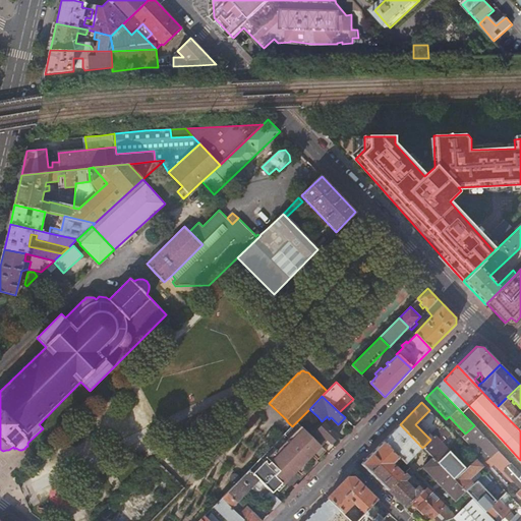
[(520,411),(511,421),(519,429),(520,427),(520,411)]
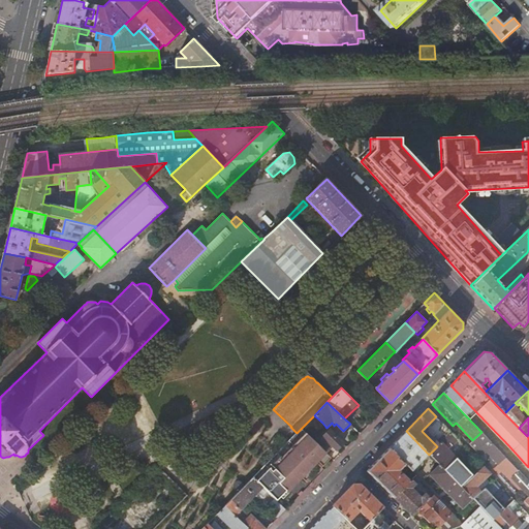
[(297,433),(253,477),(266,490),(269,493),(274,498),(277,501),(288,490),(283,486),(286,483),(291,488),(301,478),(306,484),(315,474),(318,476),(323,471),(320,468),(332,458),(325,452),(316,442),(302,428),(297,433)]
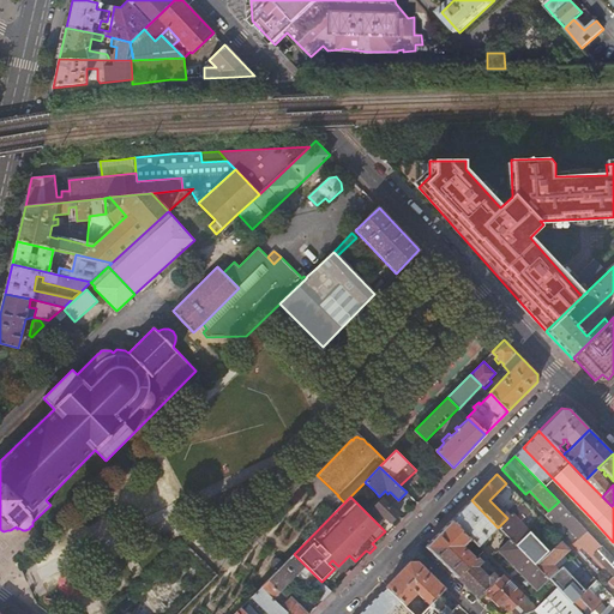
[(381,498),(367,513),(378,524),(383,519),(381,518),(384,516),(390,523),(398,515),(381,498)]
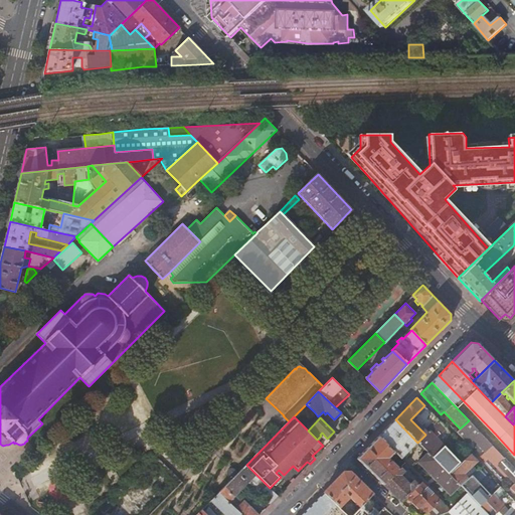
[(410,448),(416,442),(395,419),(378,437),(394,452),(400,458),(403,455),(406,458),(411,452),(411,449),(410,448)]
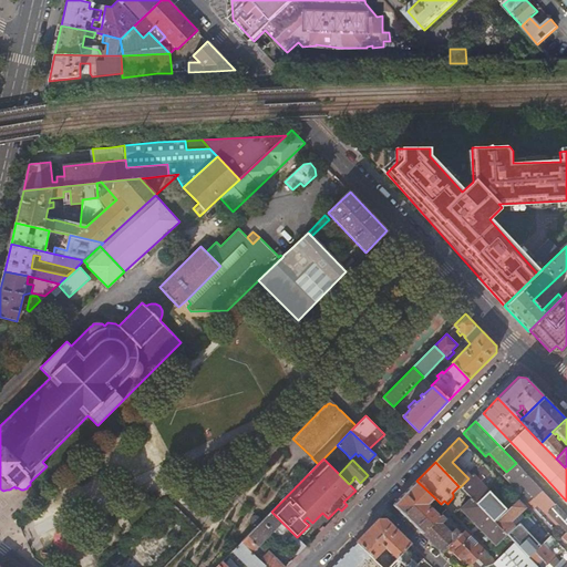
[(491,471),(484,463),(468,478),(460,487),(465,493),(471,497),(475,503),(484,495),(473,484),(476,482),(477,483),(491,471)]
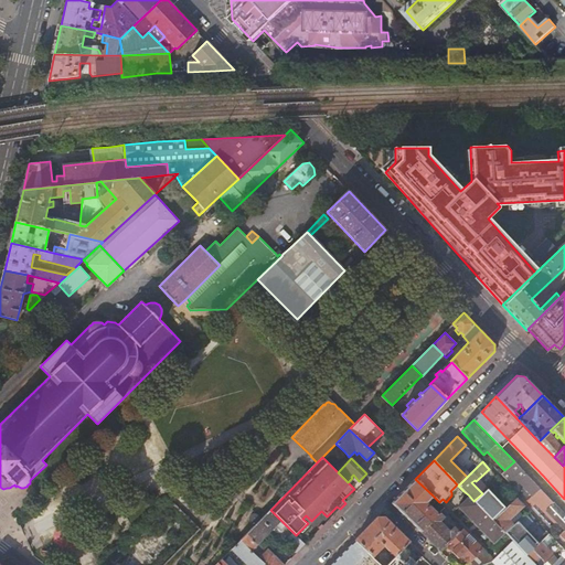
[(520,478),(535,493),(540,489),(535,483),(520,467),(514,461),(504,470),(501,473),(513,486),(520,478)]
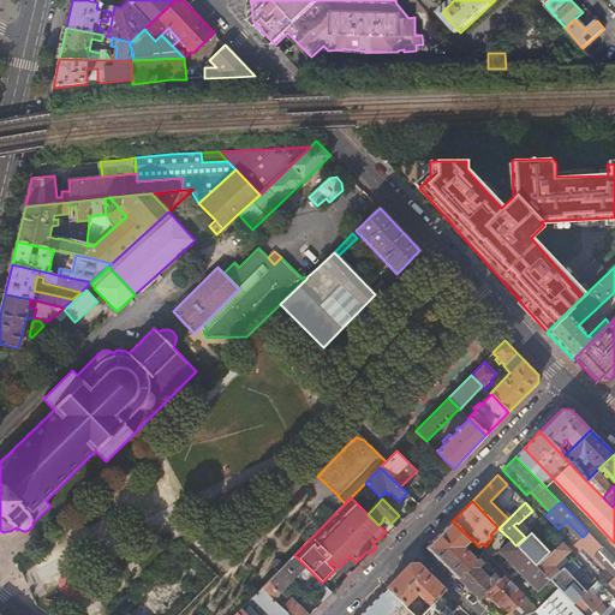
[(614,543),(591,518),(583,526),(587,532),(614,560),(614,543)]
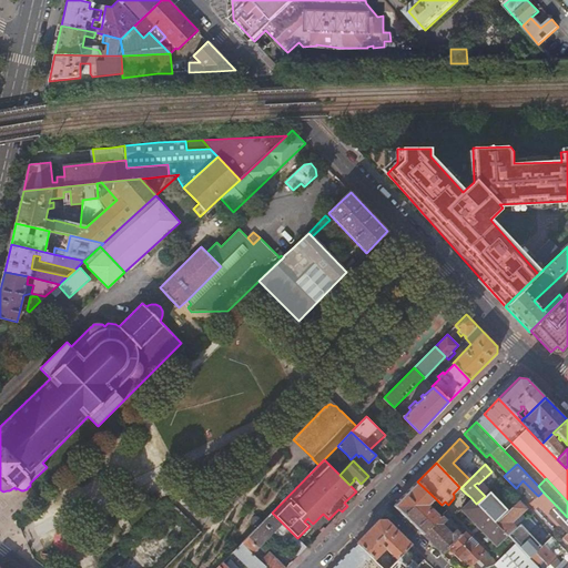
[(430,503),(435,498),(417,482),(395,505),(395,506),(422,534),(442,515),(446,510),(442,506),(435,513),(432,508),(434,506),(430,503)]
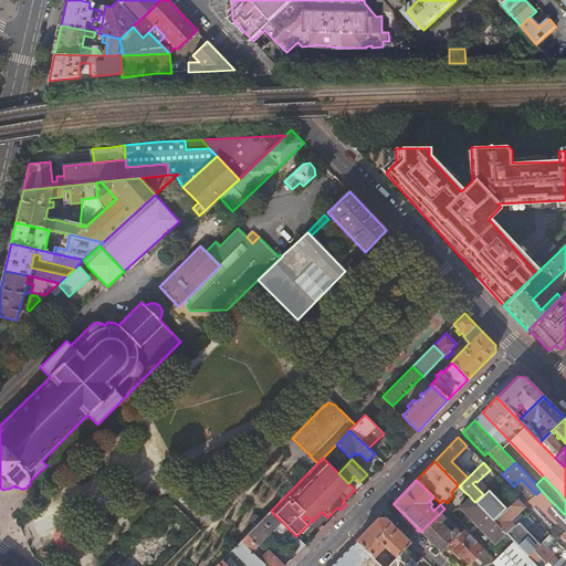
[(532,498),(564,532),(565,530),(565,515),(541,490),(536,494),(532,498)]
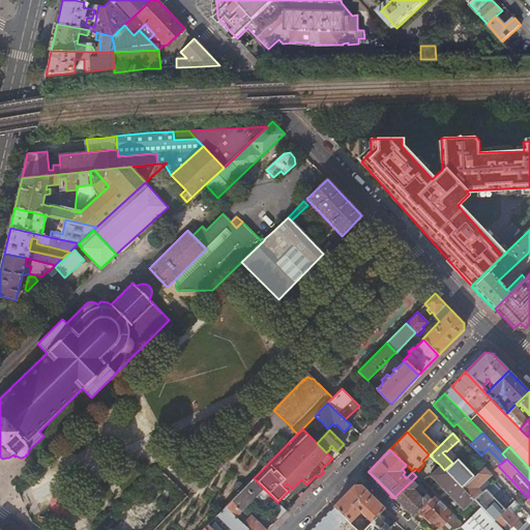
[(465,475),(452,463),(444,470),(461,487),(472,476),(474,477),(484,467),(479,462),(465,475)]
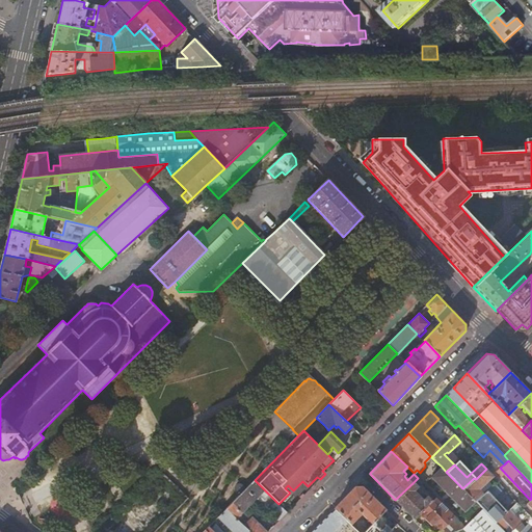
[(431,477),(464,511),(475,502),(463,490),(462,488),(446,472),(442,467),(431,477)]
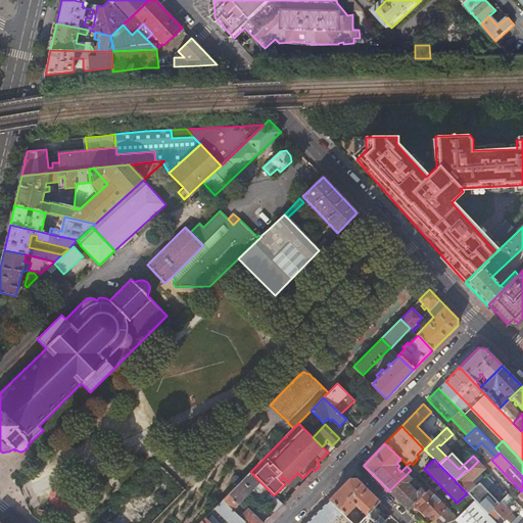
[(485,468),(478,461),(468,471),(456,482),(467,493),(475,485),(471,481),(482,470),(483,471),(485,468)]
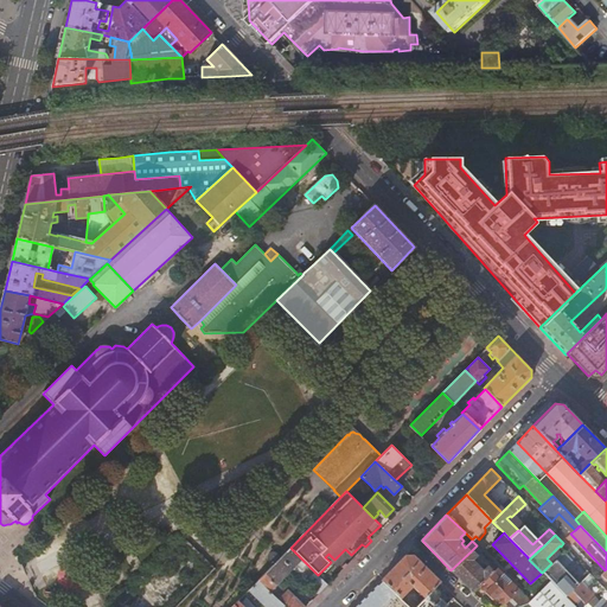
[(305,606),(283,585),(296,572),(305,562),(291,548),(259,580),(287,606),(305,606)]
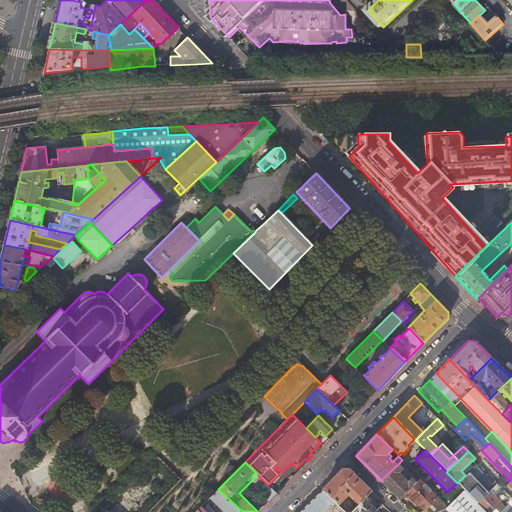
[(402,468),(398,464),(380,481),(398,499),(403,494),(416,481),(411,477),(407,481),(403,477),(405,474),(403,471),(400,474),(398,472),(402,468)]
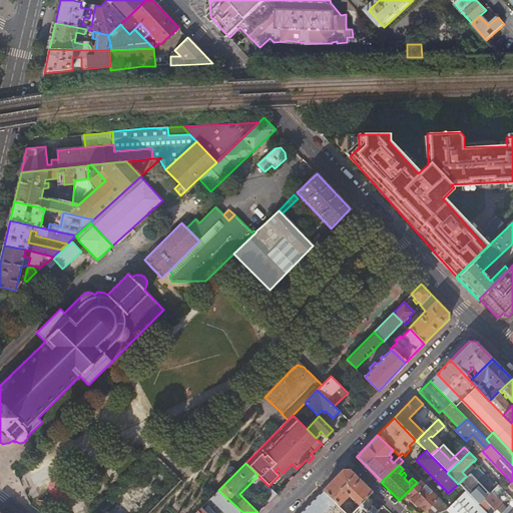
[(490,493),(477,479),(484,473),(477,465),(466,476),(458,484),(465,491),(478,504),(490,493)]
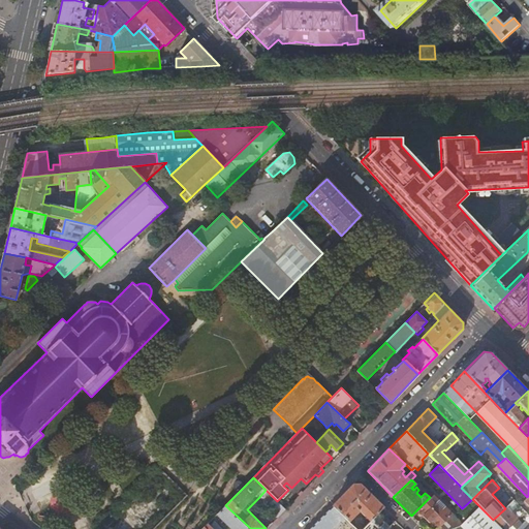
[(359,510),(369,521),(376,514),(378,511),(382,507),(359,485),(353,485),(333,505),(348,521),(359,510)]
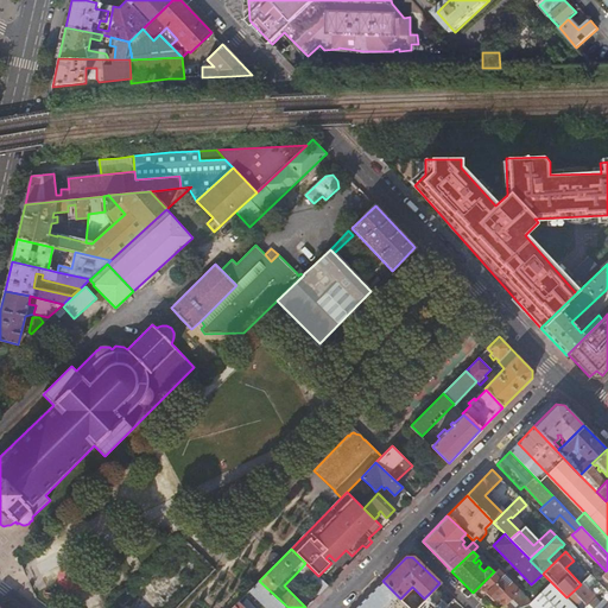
[(75,593),(88,581),(70,562),(57,574),(75,593)]
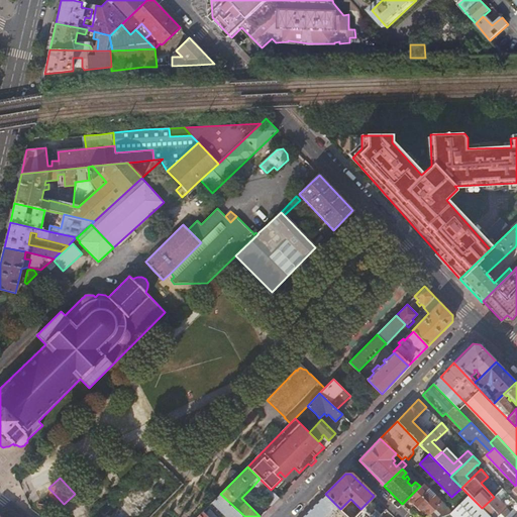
[(259,486),(263,482),(260,479),(252,487),(260,495),(263,493),(264,491),(259,486)]
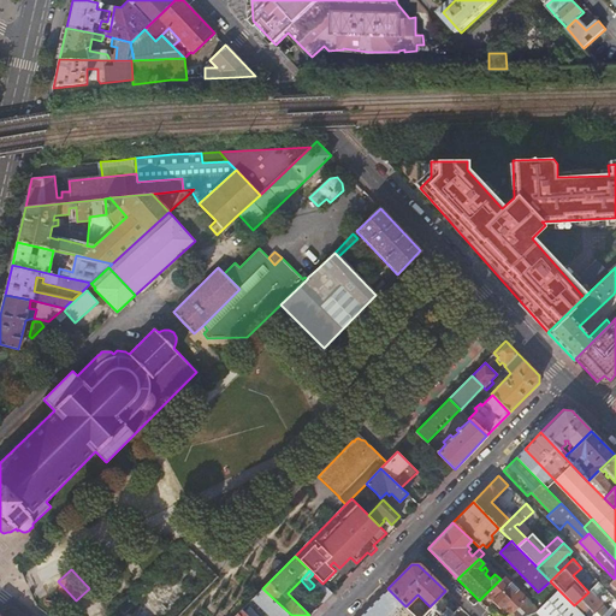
[(308,579),(314,585),(319,580),(313,574),(308,579)]
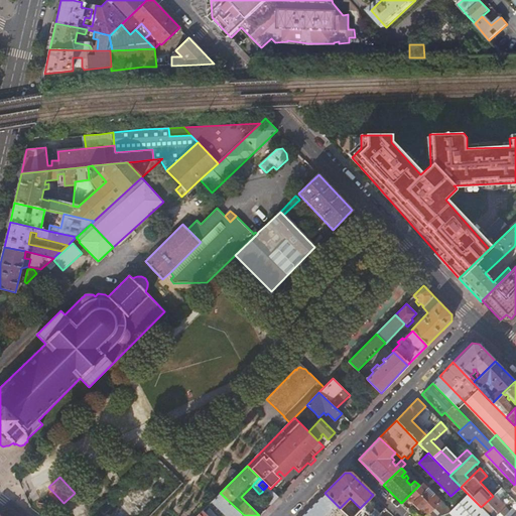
[(424,490),(428,487),(423,481),(419,485),(406,498),(418,509),(421,507),(428,514),(442,501),(434,493),(430,496),(424,490)]
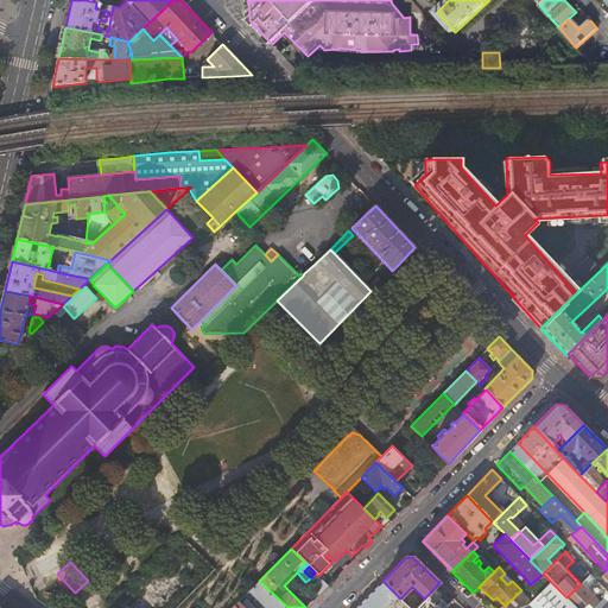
[(309,580),(322,593),(328,586),(318,576),(315,572),(310,577),(309,580)]
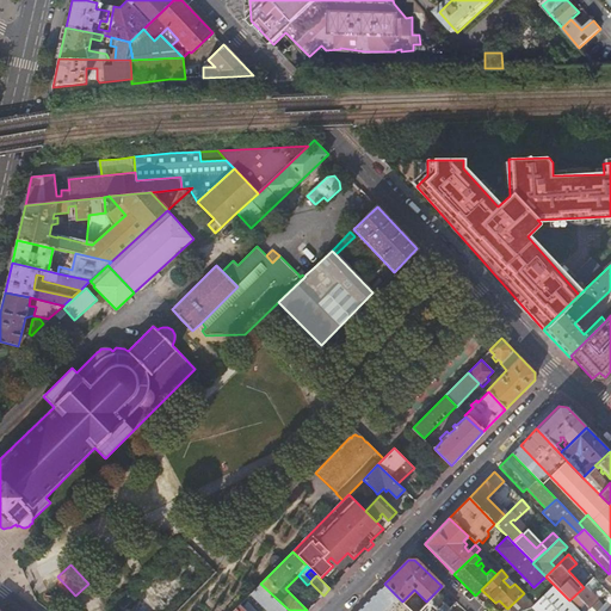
[(591,590),(600,581),(594,576),(586,585),(591,590)]
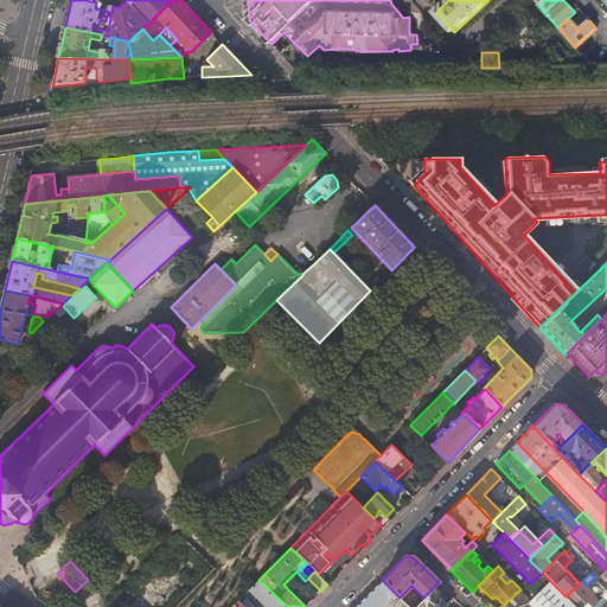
[(250,606),(253,606),(243,596),(231,606),(287,606),(259,580),(246,593),(248,595),(253,590),(269,606),(250,606)]
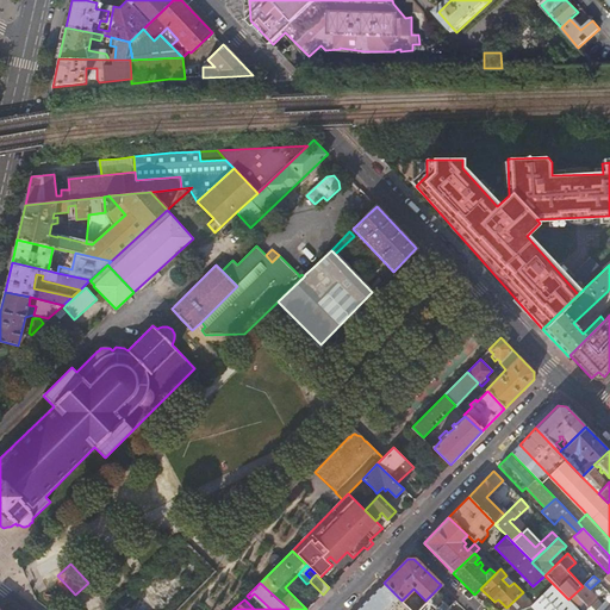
[(411,609),(402,601),(384,583),(360,607),(363,609),(411,609)]
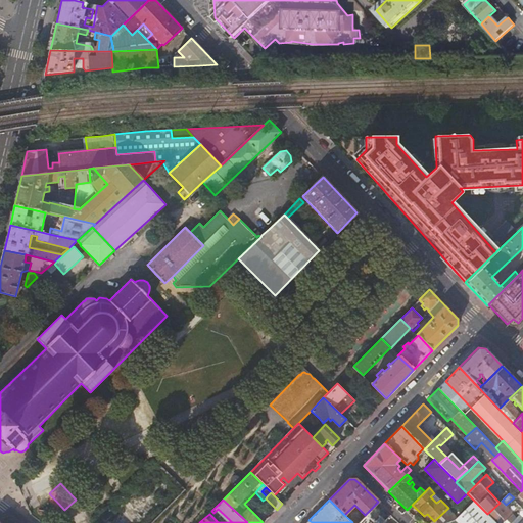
[(471,522),(495,522),(493,520),(487,514),(474,501),(462,513),(471,522)]
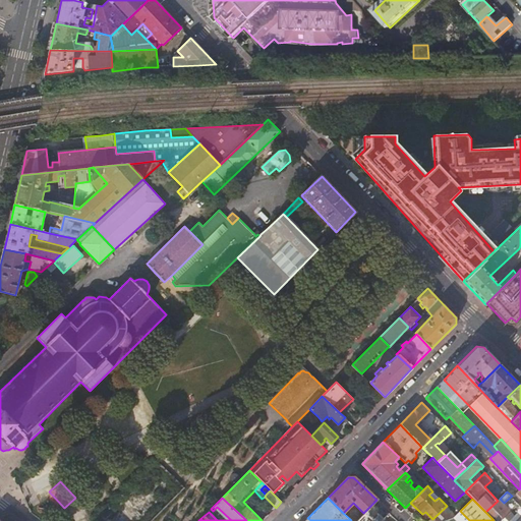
[(500,516),(503,519),(511,510),(504,503),(500,499),(498,501),(485,512),(491,518),(498,513),(500,516)]
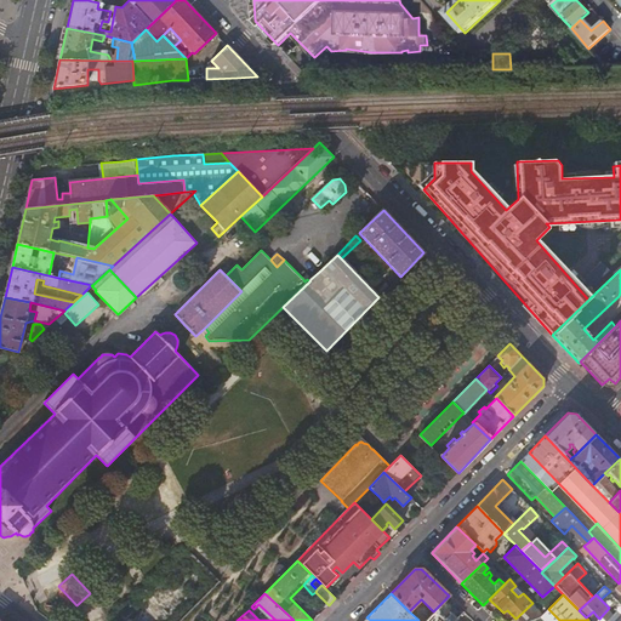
[(453,620),(456,617),(442,603),(433,611),(423,620),(453,620)]
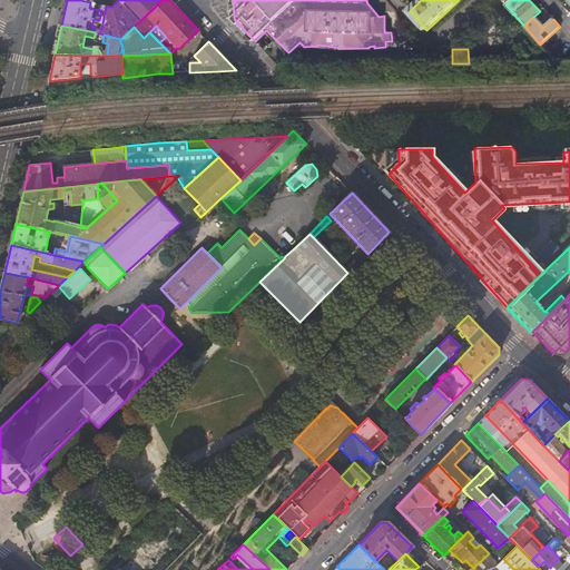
[(499,563),(491,556),(489,553),(473,568),(470,569),(485,569),(487,569),(490,569),(499,563)]
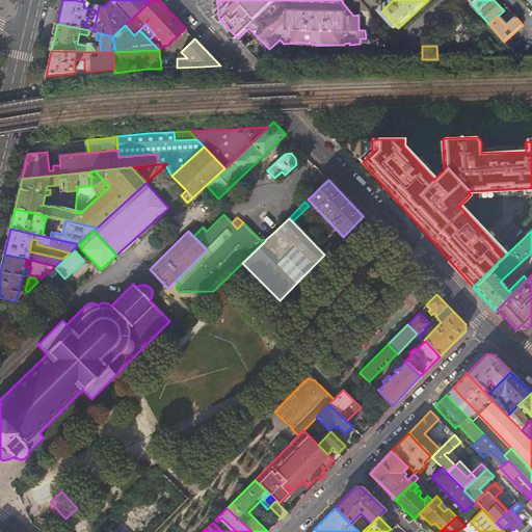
[(526,526),(522,521),(513,530),(510,531),(519,531),(520,531),(519,531),(531,531),(531,526),(529,523),(526,526)]
